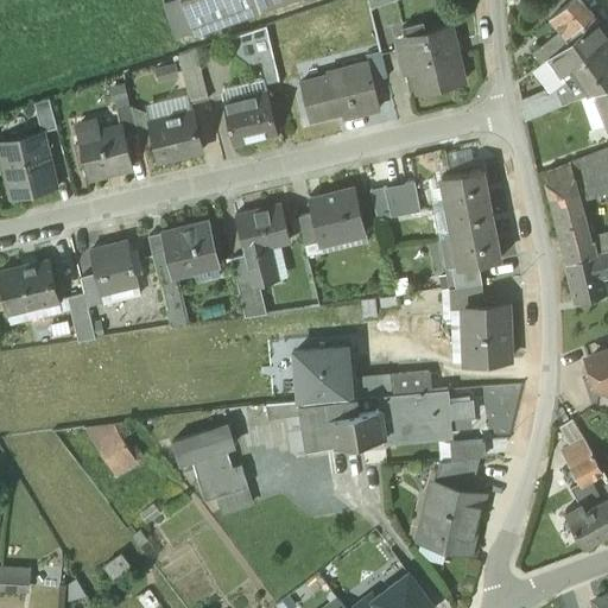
[(181,0),(195,35),(261,11),(291,0),(181,0)]
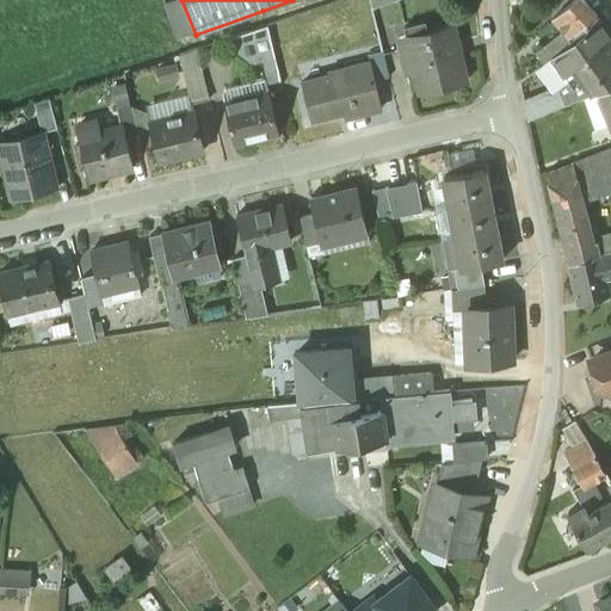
[(582,0),(579,0),(556,20),(567,35),(537,56),(544,66),(578,32),(597,17),(582,0)]
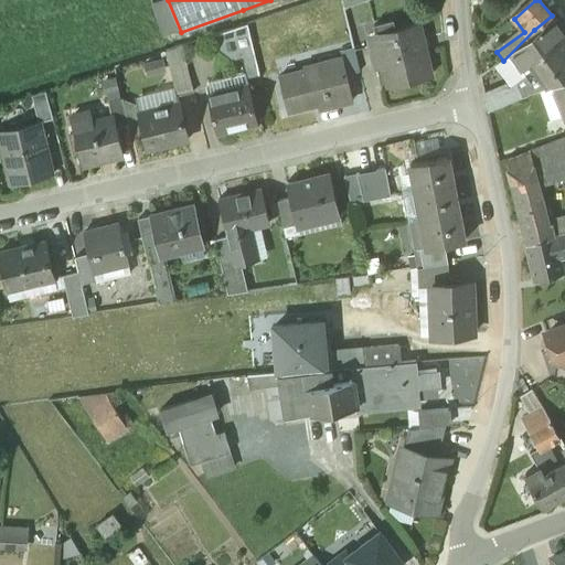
[(418,21),(394,27),(392,19),(373,23),(377,41),(369,42),(373,67),(383,65),(386,83),(429,73),(418,21)]
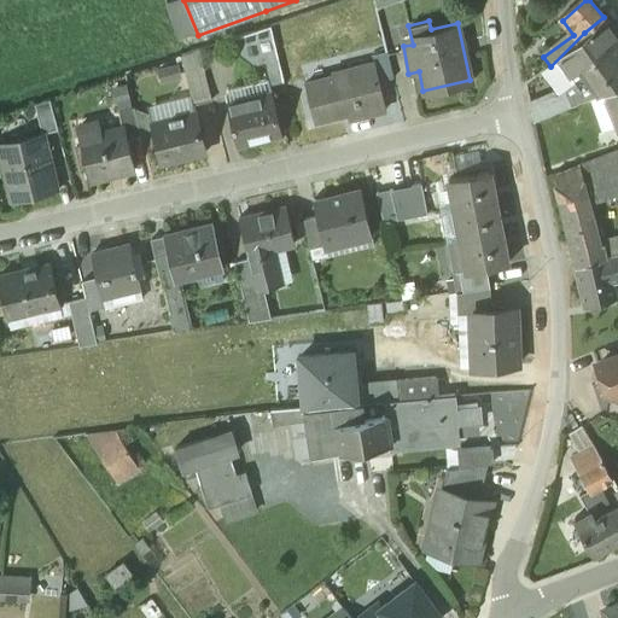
[(617,41),(605,24),(561,59),(572,74),(575,76),(583,71),(604,98),(613,94),(617,92),(617,41)]
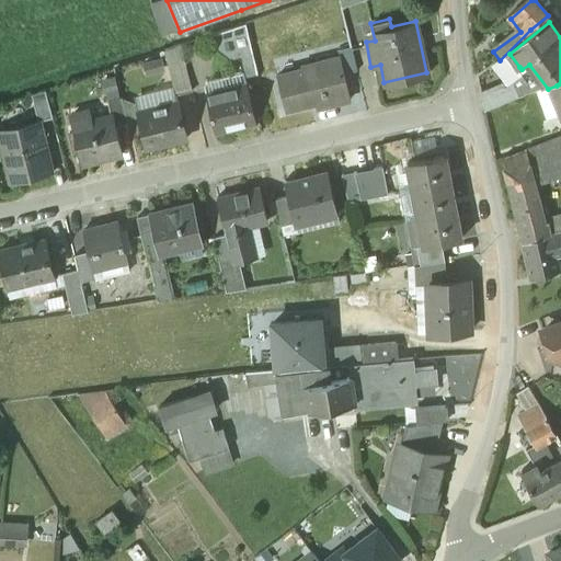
[(232,27),(244,77),(259,73),(245,23),(232,27)]
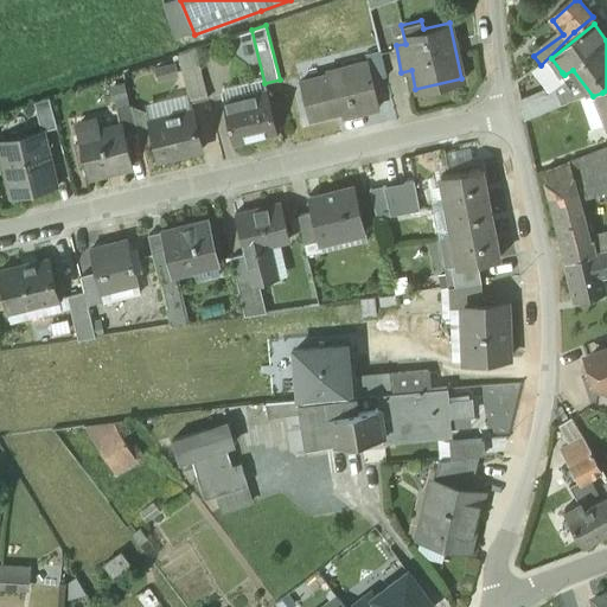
[(193,107),(195,115),(211,110),(197,48),(178,55),(187,94),(190,108),(193,107)]
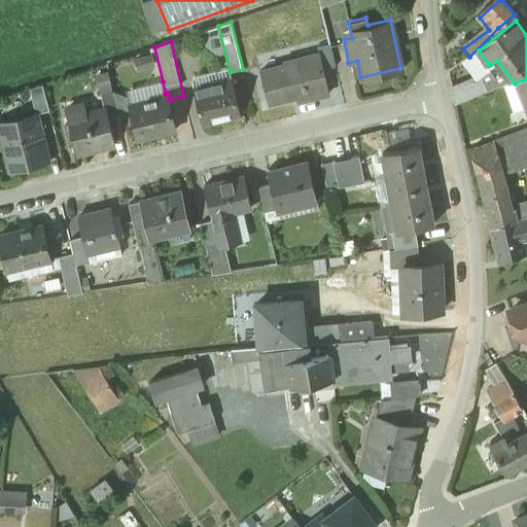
[(329,41),(317,44),(319,51),(320,50),(324,67),(335,64),(329,41)]
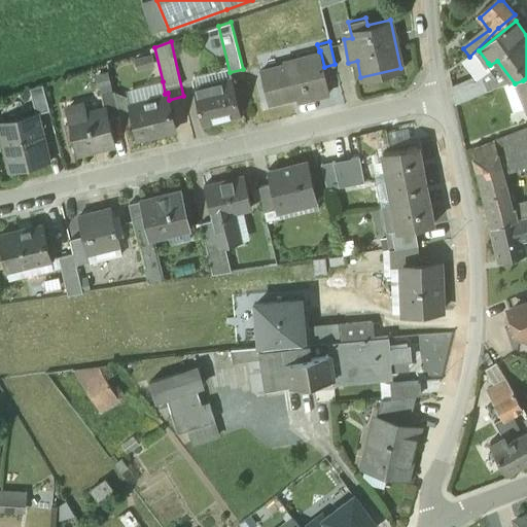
[(319,51),(289,58),(290,61),(259,68),(268,100),(305,92),(306,96),(330,91),(324,67),(320,50),(319,51)]
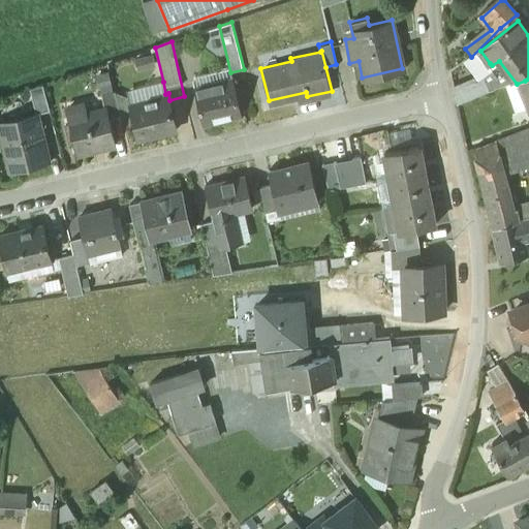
[(459,105),(517,84),(499,61),(492,65),(490,63),(485,66),(492,75),(485,80),(483,72),(455,85),(459,105)]
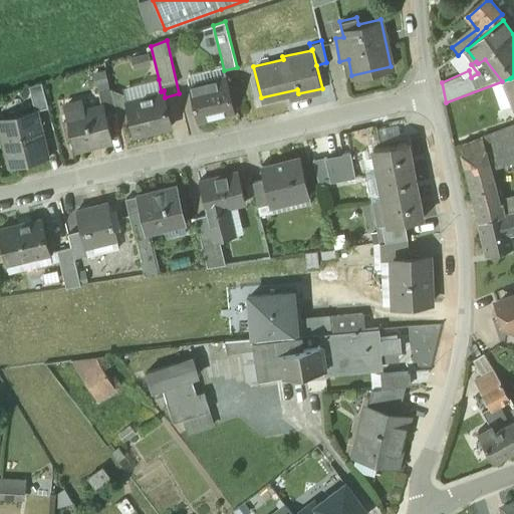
[(98,86),(99,90),(109,87),(105,70),(91,73),(95,87),(98,86)]
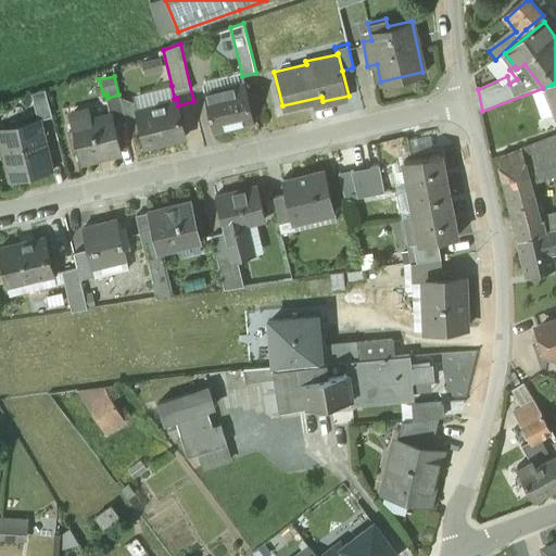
[(245,79),(205,89),(214,127),(254,117),(245,79)]
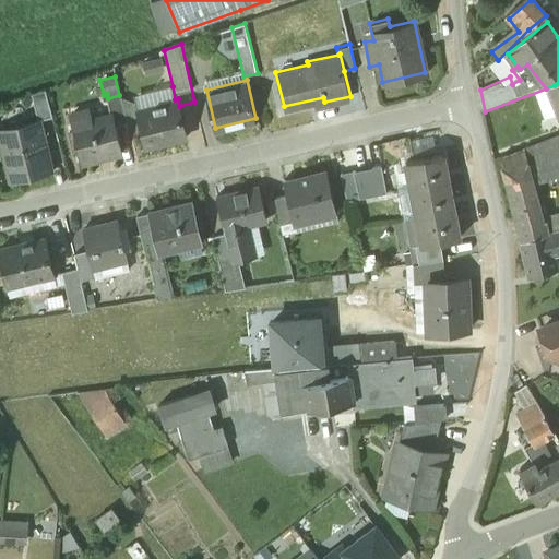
[(133,96),(134,102),(140,104),(140,107),(175,99),(173,86),(133,96)]
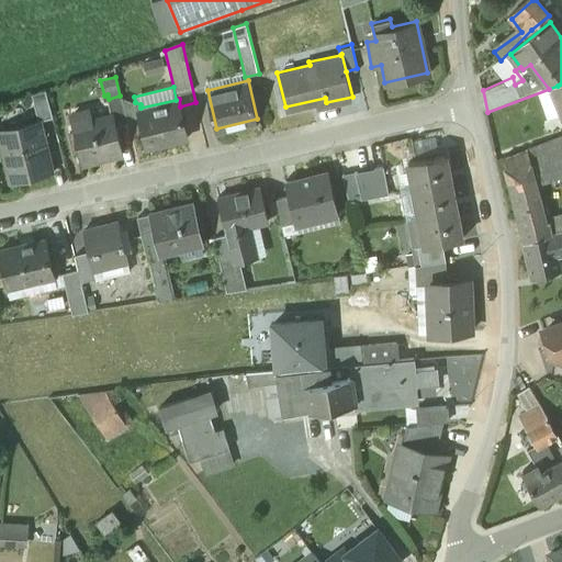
[(31,96),(32,103),(36,120),(42,119),(42,121),(54,117),(47,90),(31,96)]
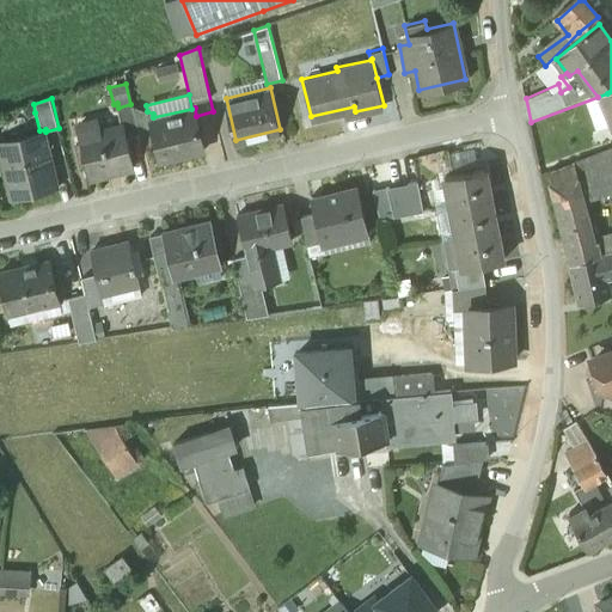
[(118,108),(122,124),(126,123),(128,134),(140,130),(134,106),(134,104),(130,104),(118,108)]
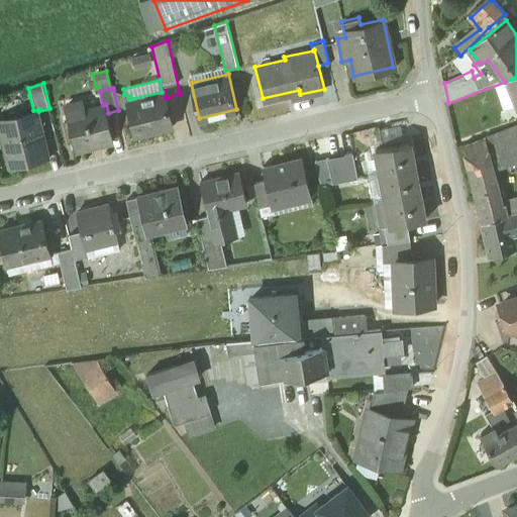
[(124,94),(113,90),(118,110),(131,107),(129,99),(129,96),(124,94)]
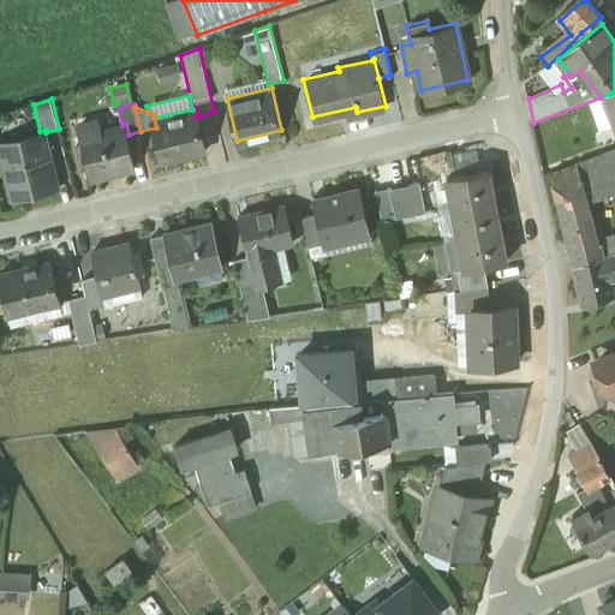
[(192,109),(154,118),(156,127),(163,159),(206,149),(197,117),(196,108),(192,109)]
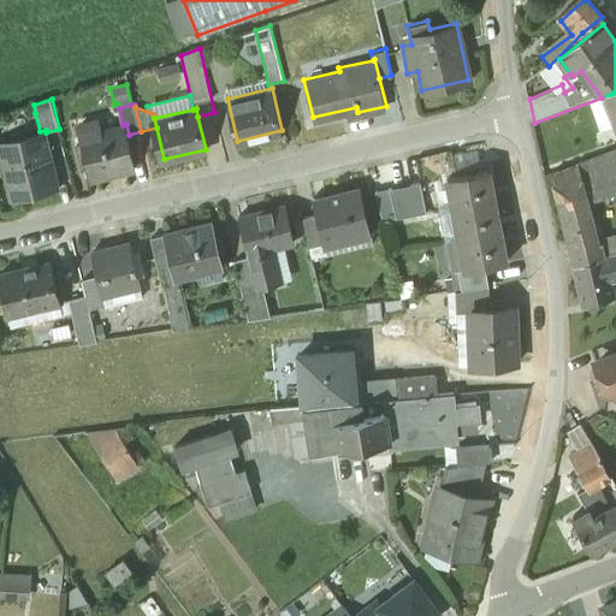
[(15,118),(19,136),(40,131),(35,113),(15,118)]
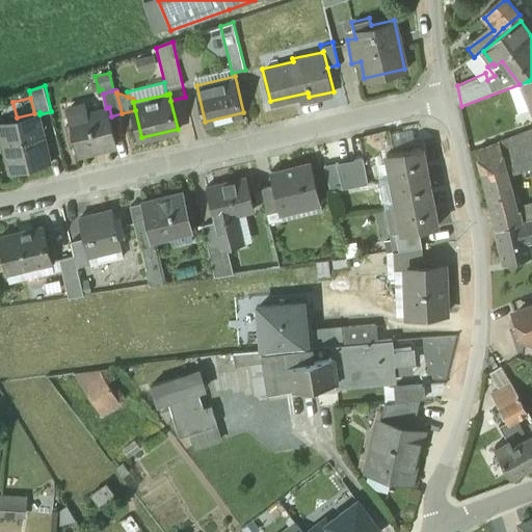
[(106,108),(70,116),(78,153),(98,149),(97,144),(115,141),(115,144),(118,143),(111,116),(109,107),(106,108)]
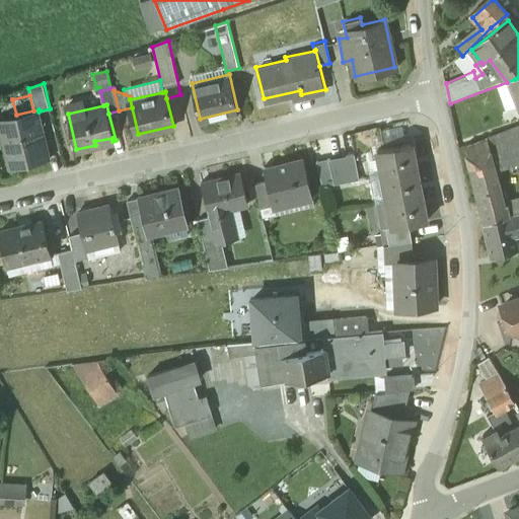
[(16,115),(0,118),(0,120),(11,166),(50,157),(39,112),(39,109),(33,110),(16,115)]
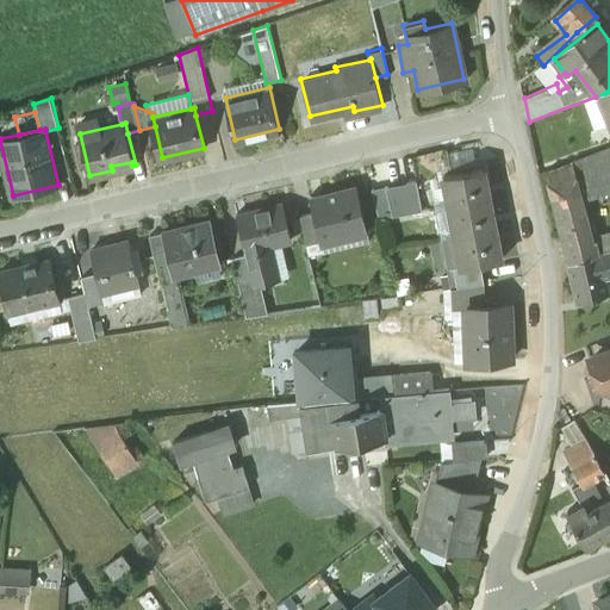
[(609,148),(574,159),(586,195),(609,186),(609,148)]
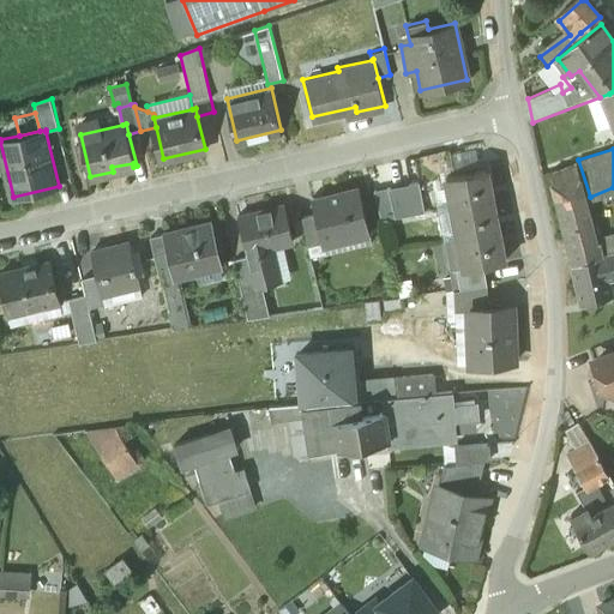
[(590,197),(578,160),(553,167),(577,257),(607,251),(600,228),(590,197)]
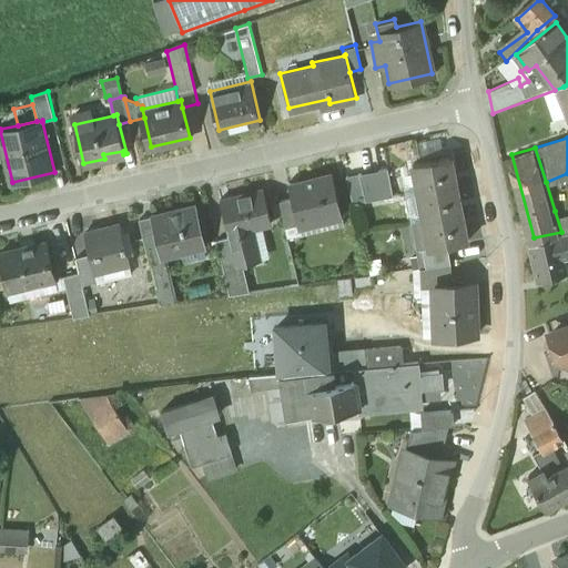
[(409,163),(419,217),(463,210),(453,154),(409,163)]
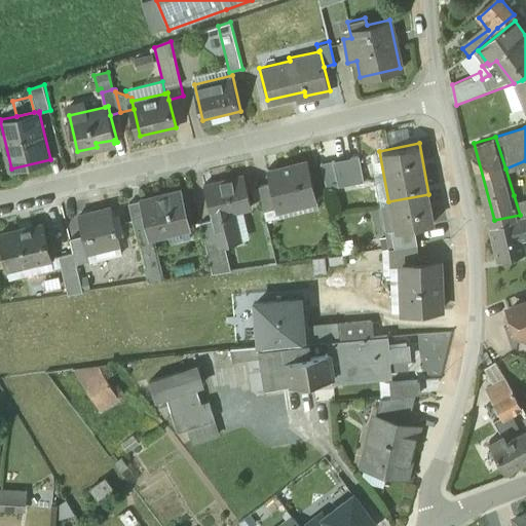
[(322,162),(327,187),(363,180),(359,155),(322,162)]
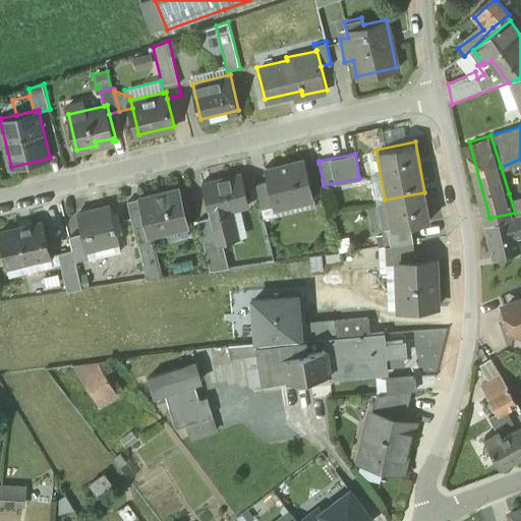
[(268,181),(275,210),(313,199),(304,157),(264,167),(268,181)]
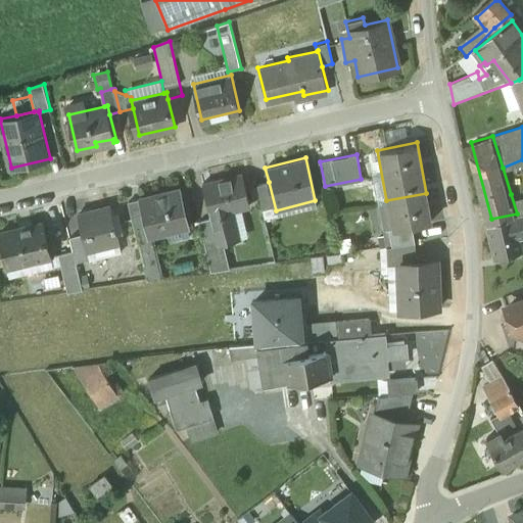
[(242,172),(201,182),(210,219),(217,245),(223,243),(240,239),(234,212),(249,208),(242,172)]
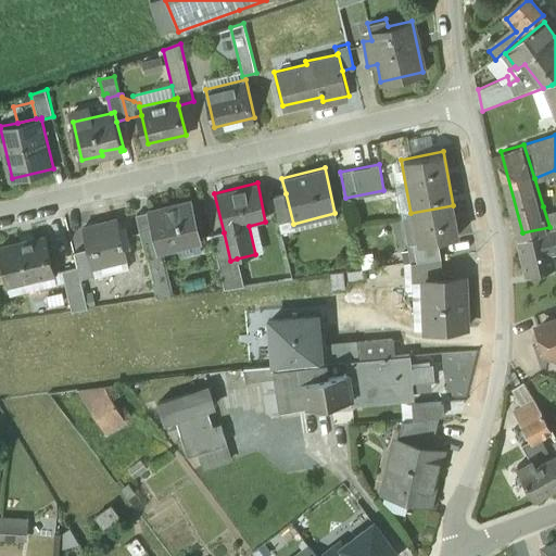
[(293,224),(286,193),(274,196),(282,231),(294,229),(293,224)]
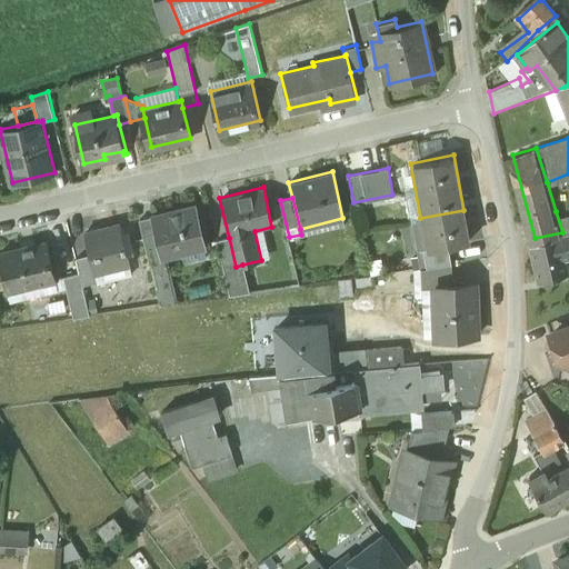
[(193,206),(156,215),(155,213),(152,215),(152,216),(156,229),(161,251),(162,251),(205,241),(196,203),(193,205),(193,206)]
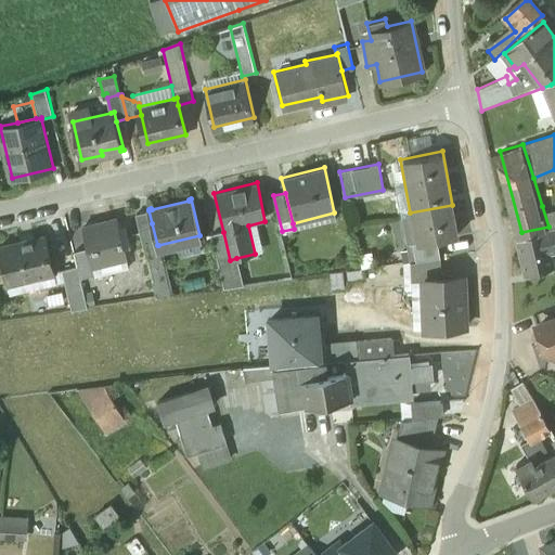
[(554,202),(542,206),(549,227),(554,224),(554,202)]
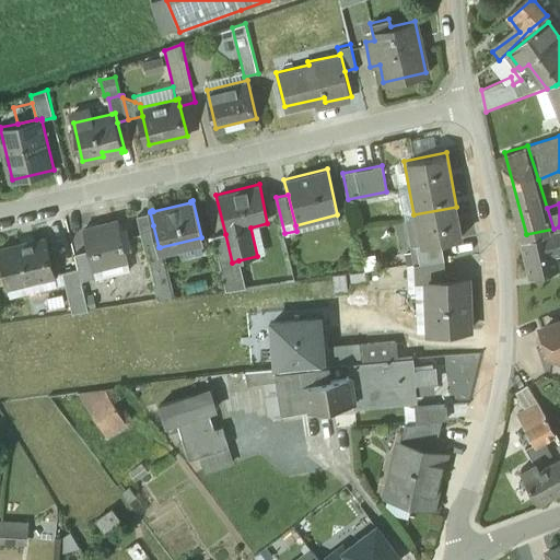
[(456,207),(413,214),(420,244),(420,245),(440,242),(463,236),(456,207)]
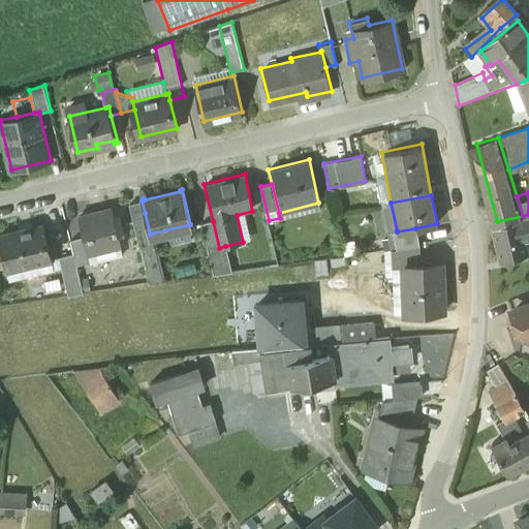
[(130,204),(133,217),(145,213),(142,200),(130,204)]
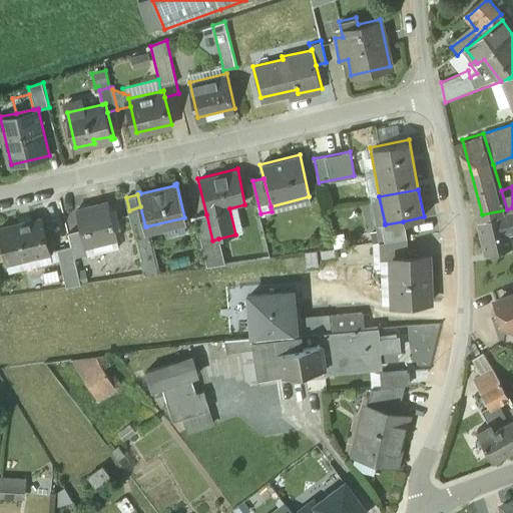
[(109,200),(77,208),(82,227),(86,242),(117,235),(109,200)]
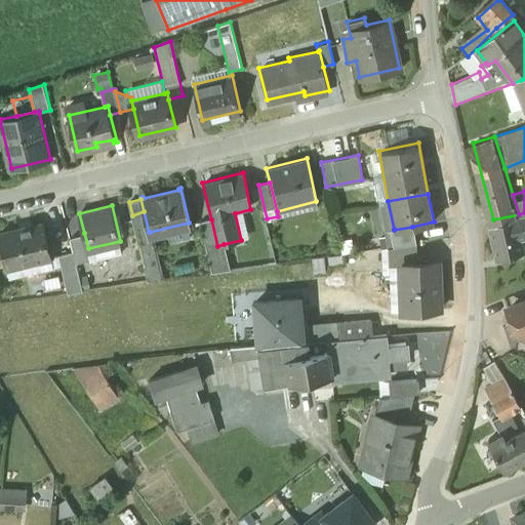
[(137,239),(151,236),(150,232),(149,232),(144,211),(132,215),(137,239)]
